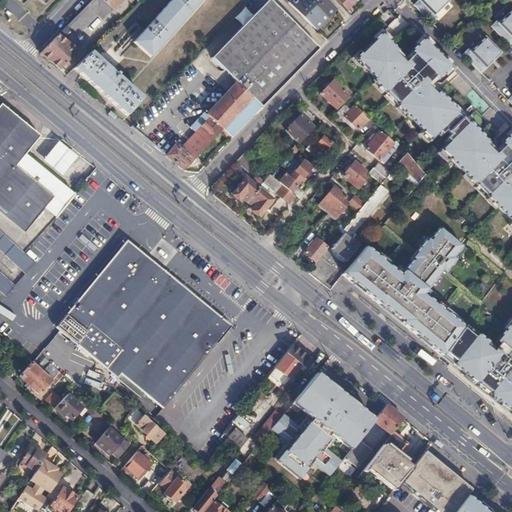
[(40,53),(60,70),(77,52),(67,42),(97,13),(103,19),(121,0),(92,0),(91,1),(40,53)]
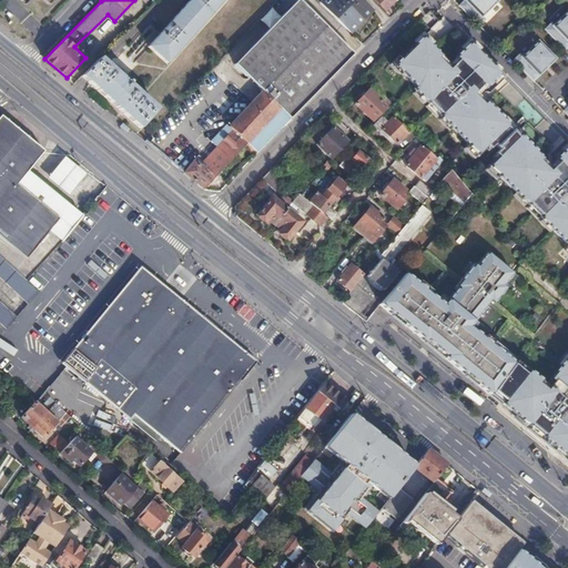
[(190,0),(149,47),(168,64),(223,0),(190,0)]
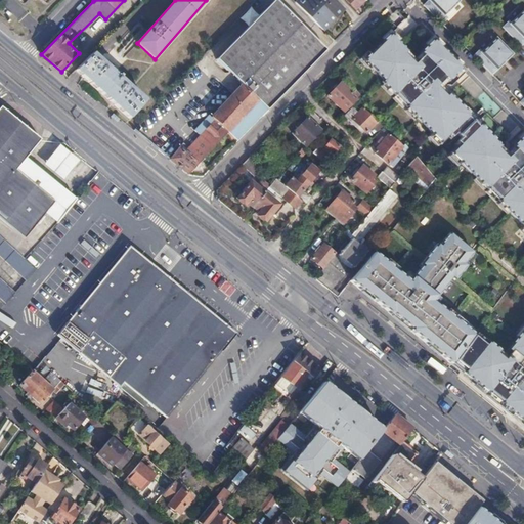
[(333,0),(297,0),(295,2),(322,30),(343,9),(333,0)]
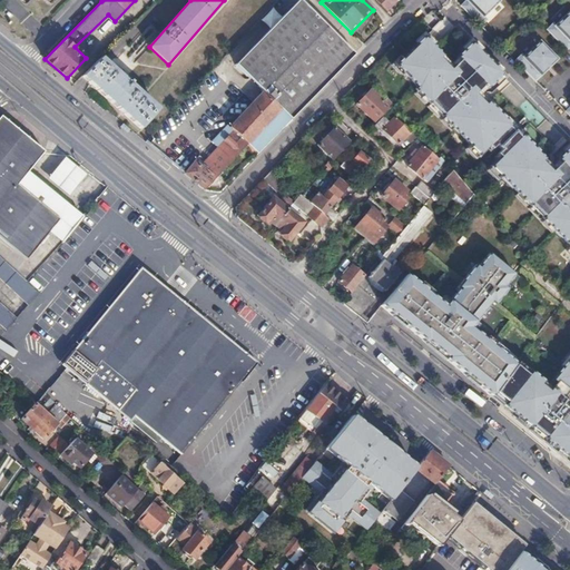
[(376,0),(387,10),(397,0),(376,0)]
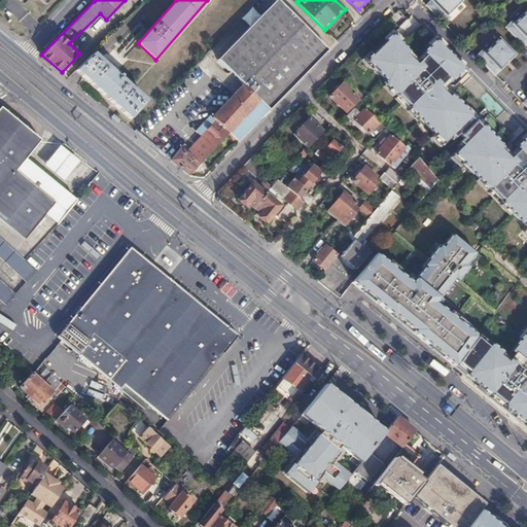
[(460,0),(432,0),(427,6),(445,24),(450,19),(447,16),(462,1),(460,0)]
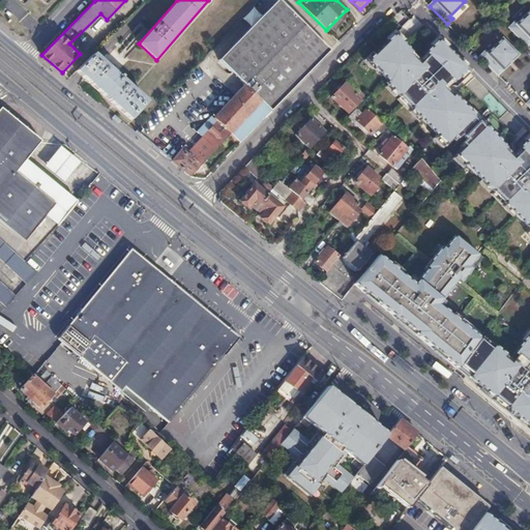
[(221,60),(271,111),(307,74),(329,51),(280,1),(221,60)]
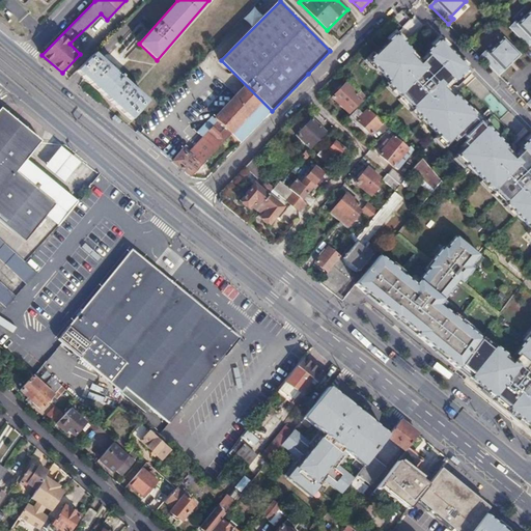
[(515,24),(510,28),(528,47),(530,43),(530,10),(516,25),(515,24)]
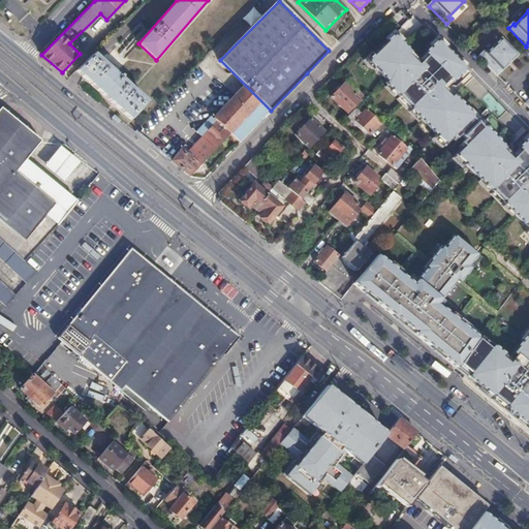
[(394,35),(368,61),(387,82),(385,84),(445,145),(454,136),(457,139),(461,134),(466,139),(461,144),(464,147),(456,155),(528,228),(528,137),(511,155),(484,127),(483,128),(472,118),(474,117),(446,88),(466,69),(437,41),(418,60),(394,35)]
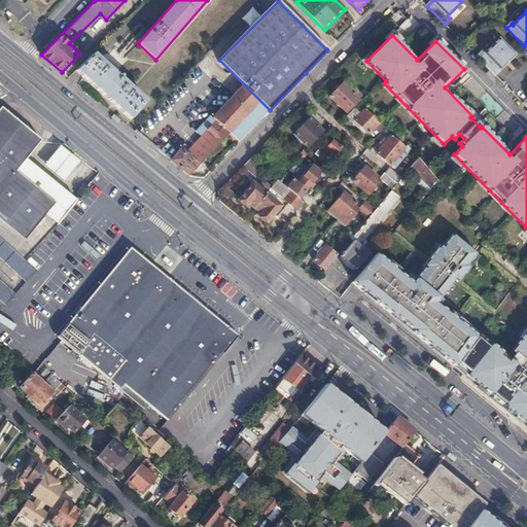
[(482,51),(478,57),(495,75),(515,55),(499,39),(484,54),(482,51)]
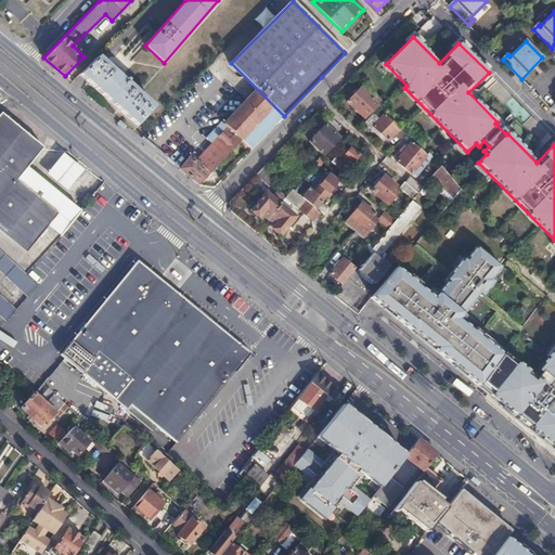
[(98,56),(79,75),(87,81),(104,62),(98,56)]
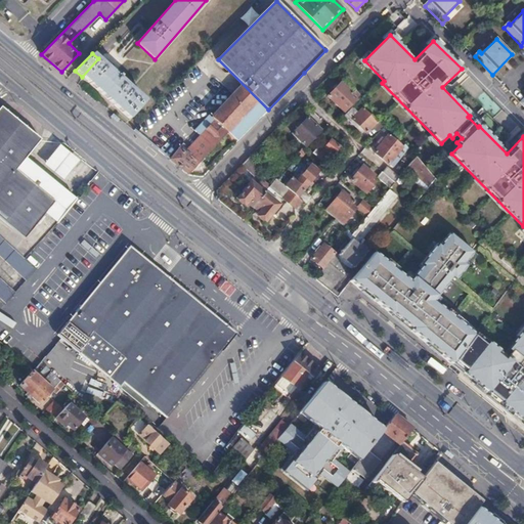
[(98,58),(82,77),(130,119),(145,100),(98,58)]
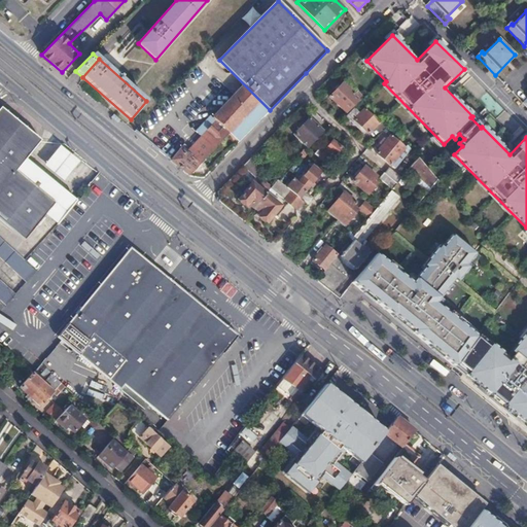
[(215,77),(225,88),(234,77),(223,68),(215,77)]
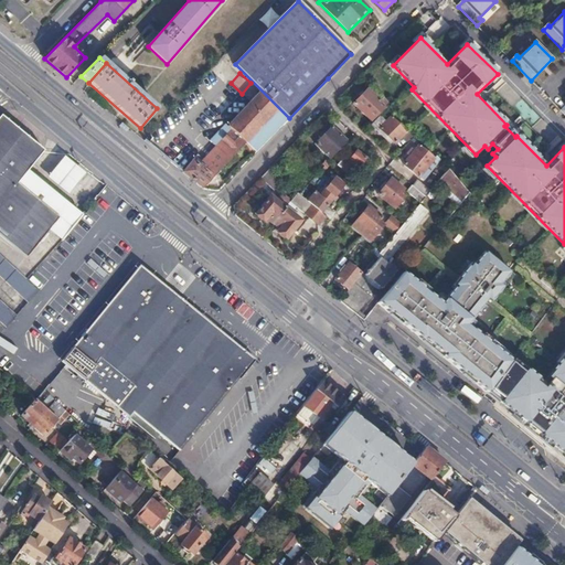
[(242,94),(251,102),(259,92),(251,83),(242,94)]
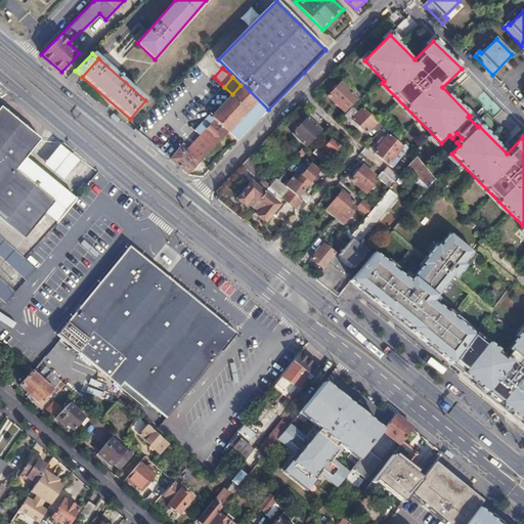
[(342,80),(326,96),(345,114),(360,97),(342,80)]
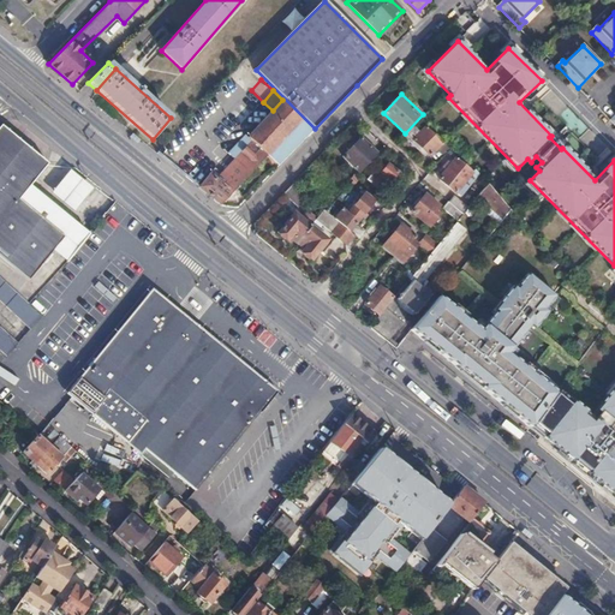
[(209,173),(198,187),(221,206),(237,208),(245,201),(281,162),(314,130),(282,100),(273,111),(248,138),(244,136),(226,154),(234,161),(216,179),(209,173)]
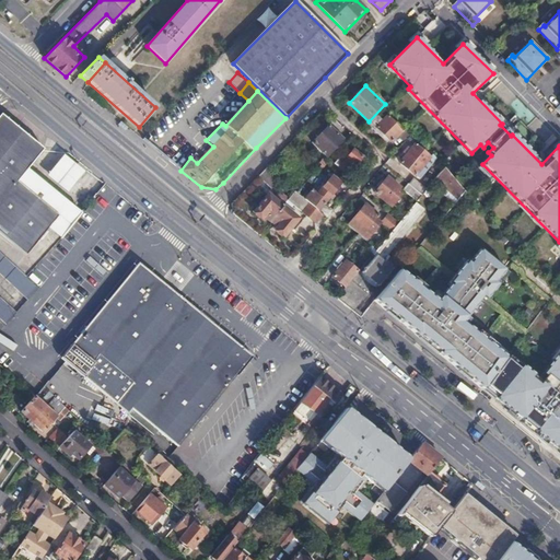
[(0,231),(34,260),(103,182),(2,106),(0,108),(0,231)]
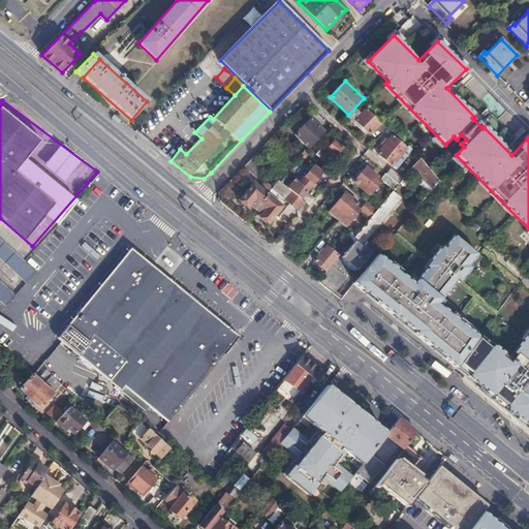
[(366,109),(353,121),(370,136),(382,124),(366,109)]
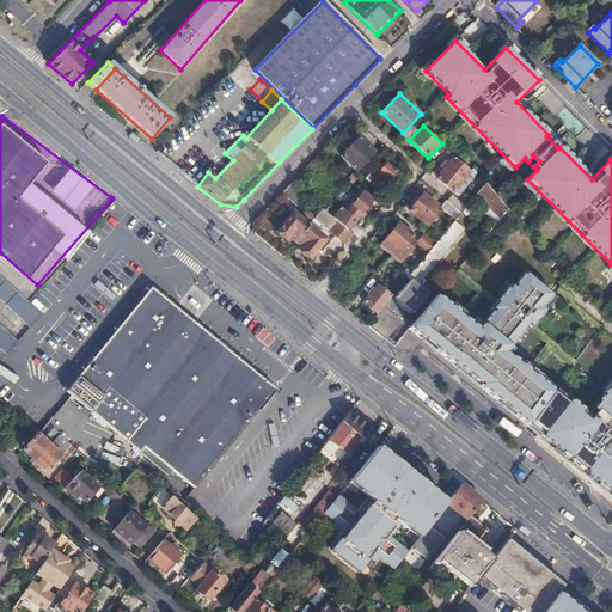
[(359,135),(338,157),(357,173),(377,153),(359,135)]
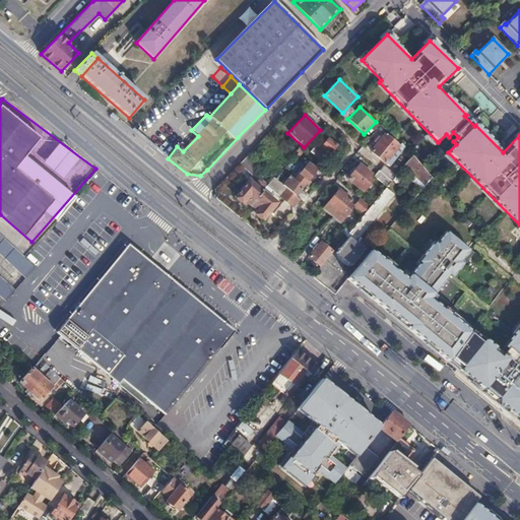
[(376,130),(365,151),(391,165),(402,144),(376,130)]
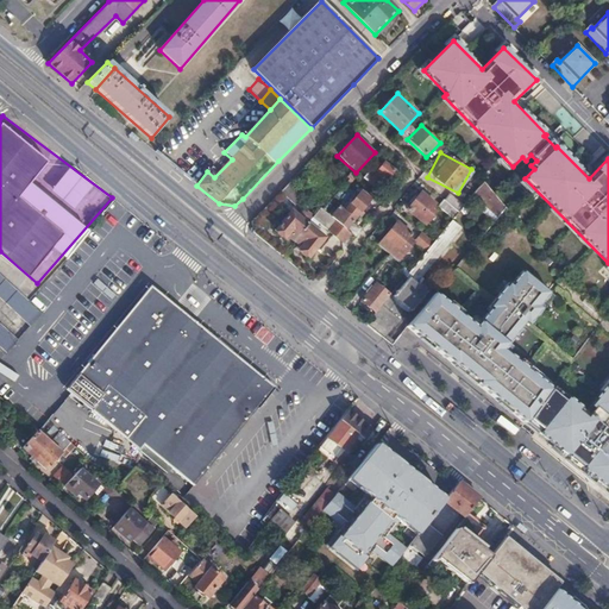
[(364,180),(377,193),(396,174),(384,161),(364,180)]
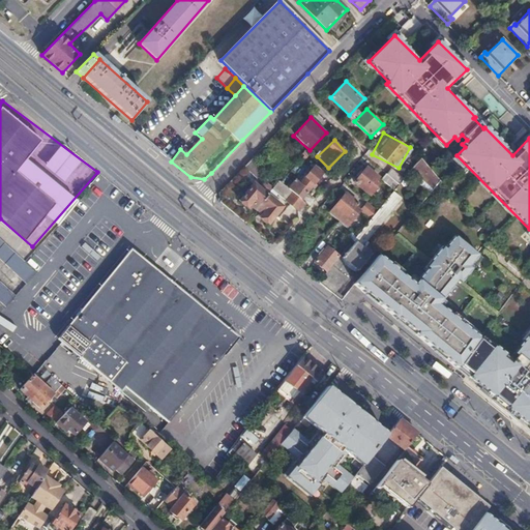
[(409,172),(431,192),(441,180),(420,160),(409,172)]
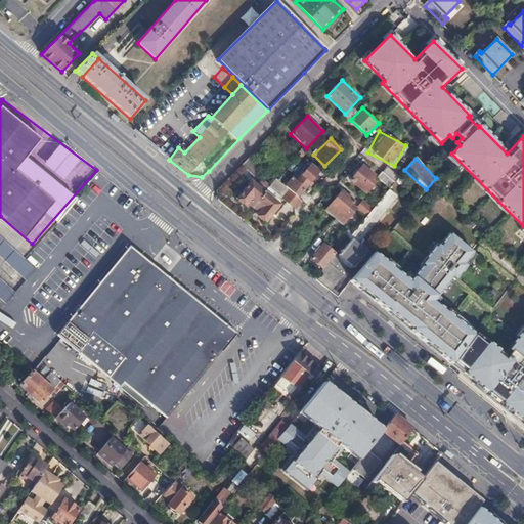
[(234,201),(266,224),(284,202),(294,210),(321,173),(303,160),(284,185),(275,178),(268,188),(261,183),(259,186),(250,179),(234,201)]
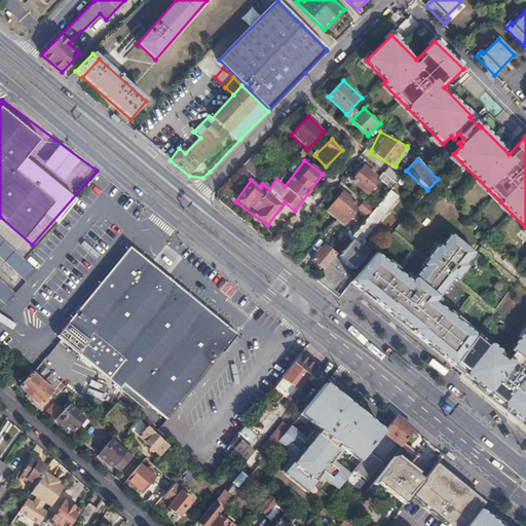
[(364,164),(349,182),(367,195),(380,179),(364,164)]
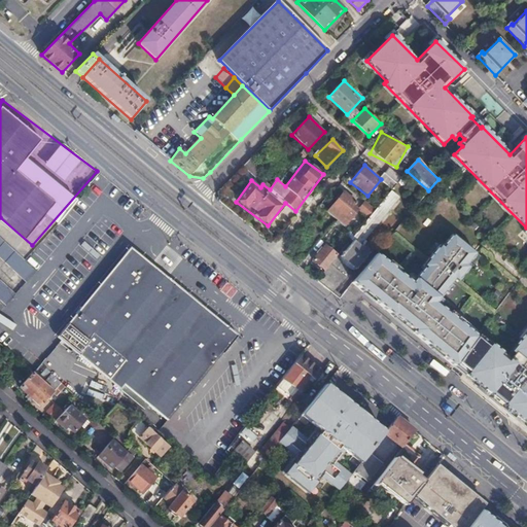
[(380,181),(393,188),(399,176),(386,169),(380,181)]
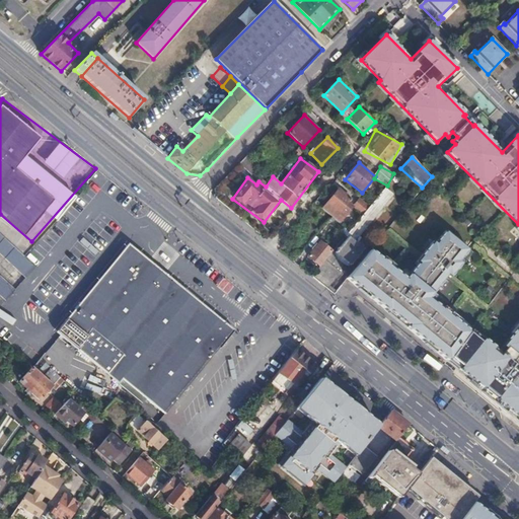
[(385,188),(334,254),(351,268),(367,246),(359,240),(393,195),(385,188)]
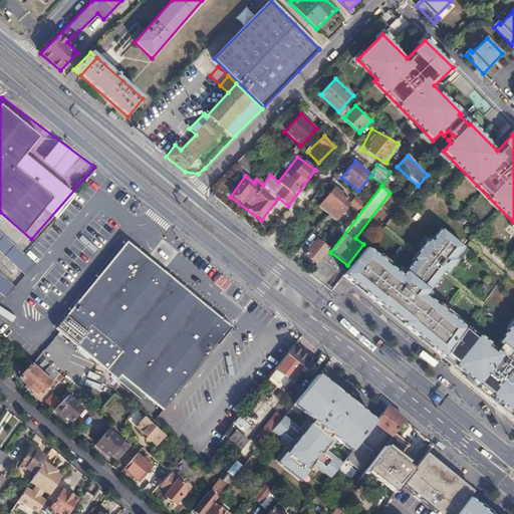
[(333,188),(318,207),(339,223),(351,208),(357,212),(364,203),(355,196),(351,201),(333,188)]
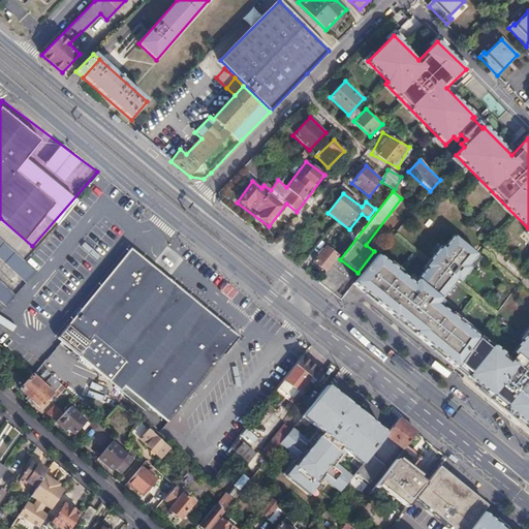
[(390,313),(456,368),(457,366),(468,351),(478,339),(467,330),(466,331),(435,306),(456,281),(459,283),(470,269),(468,266),(477,255),(454,236),(443,248),(441,246),(424,267),(426,269),(412,286),(387,266),(389,265),(377,255),(358,278),(353,284),(362,291),(390,313)]
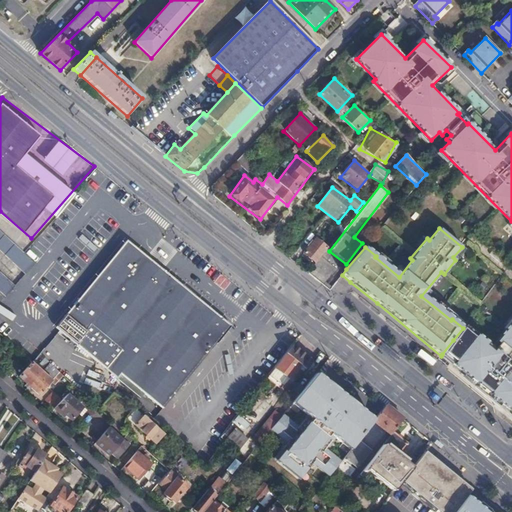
[(0,250),(24,273),(34,263),(33,262),(24,253),(23,252),(13,243),(0,231),(0,250)]
